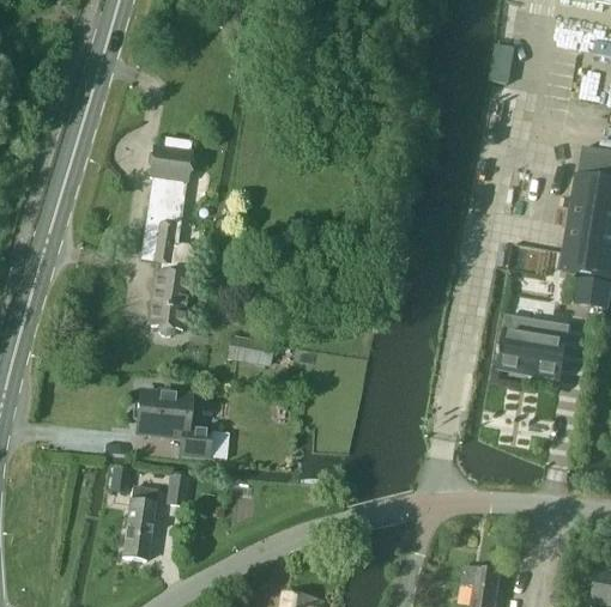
[(490,79),(509,83),(515,46),(496,43),(490,79)]
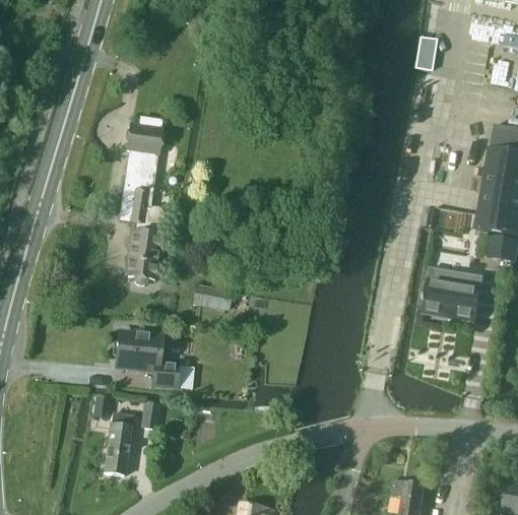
[(132,199),(130,219),(136,220),(128,273),(134,274),(134,278),(136,281),(140,282),(145,282),(148,280),(149,276),(155,277),(159,248),(162,228),(159,205),(148,204),(150,190),(152,190),(153,181),(145,180),(149,150),(158,151),(162,127),(160,127),(162,118),(140,115),(139,124),(131,122),(127,147),(129,147),(122,197),(132,199)]
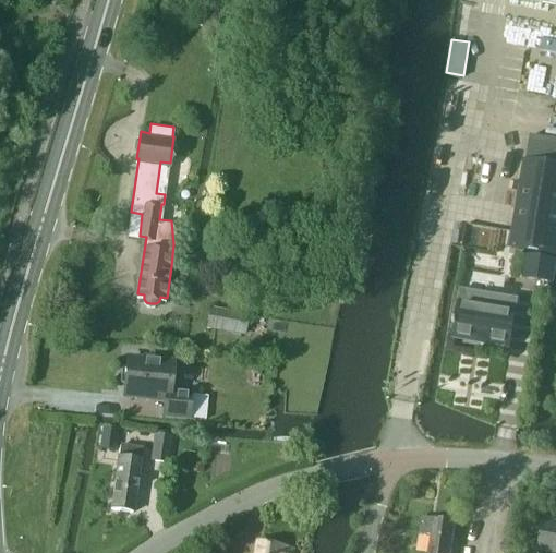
[(555,155),(528,151),(514,240),(555,247),(555,155)]
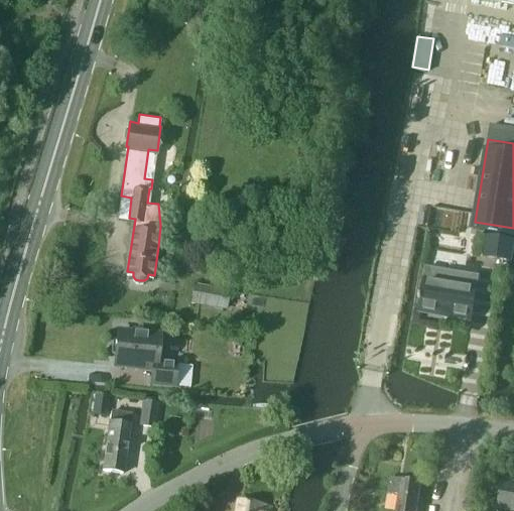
[(488,231),(485,253),(512,257),(513,254),(513,236),(488,231)]
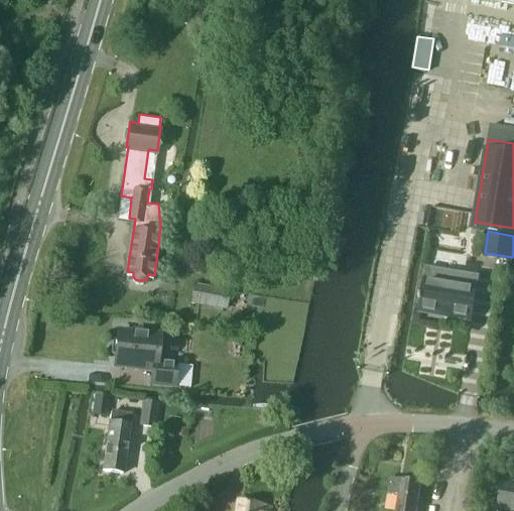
[(472,317),(478,283),(480,273),(427,264),(426,275),(423,293),(420,293),(420,297),(422,298),(420,309),(421,309),(422,305),(445,309),(445,313),(472,317)]
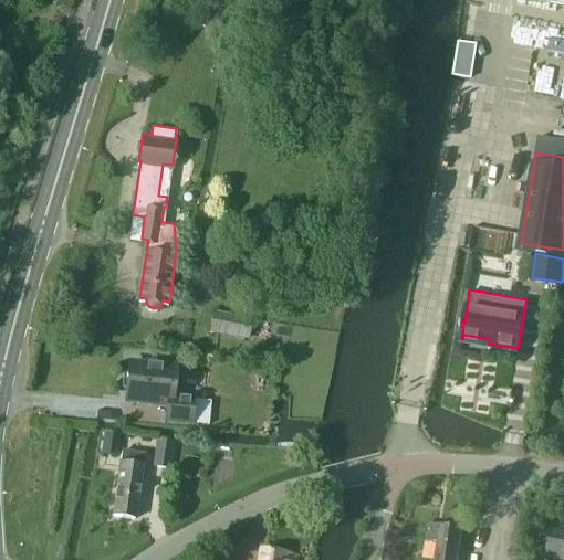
[(146,361),(129,360),(128,370),(124,371),(123,383),(127,386),(126,395),(159,399),(158,402),(167,403),(166,416),(192,420),(195,395),(178,393),(179,383),(175,382),(177,365),(163,363),(160,359),(149,358),(146,361)]
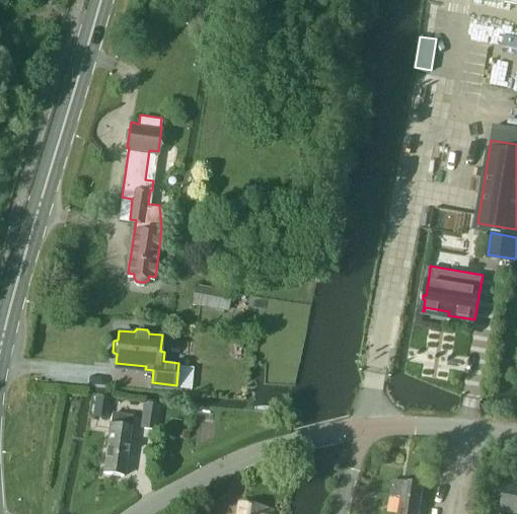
[(108,416),(111,395),(112,394),(95,392),(93,414),(108,416)]
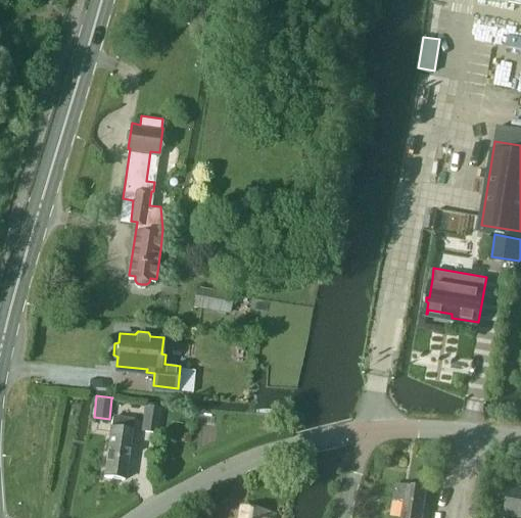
[(142,427),(157,429),(160,407),(145,405),(142,427)]
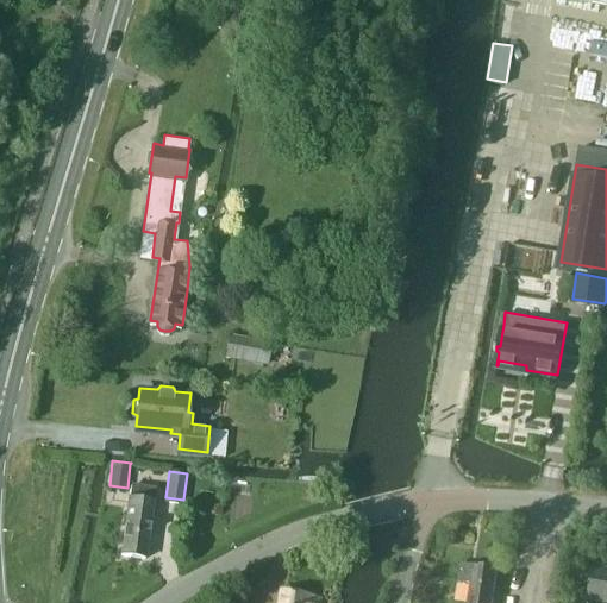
[(121,551),(145,554),(156,485),(132,482),(121,551)]
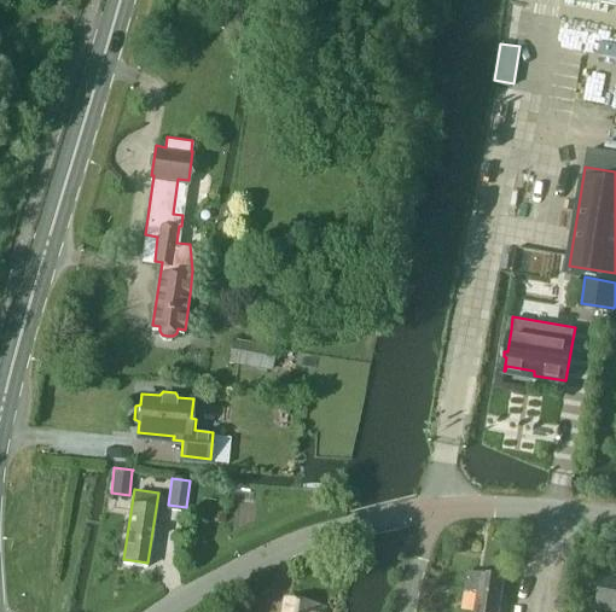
[(499,611),(506,575),(501,573),(500,569),(490,567),(488,571),(470,569),(466,587),(480,589),(475,611),(499,611)]
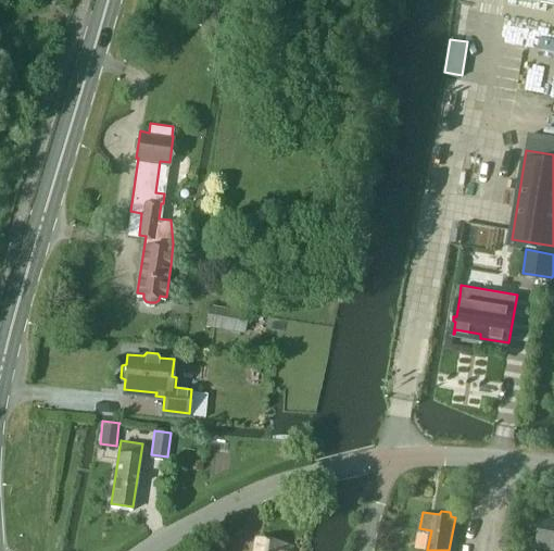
[(553,517),(543,516),(539,543),(553,546),(553,517)]
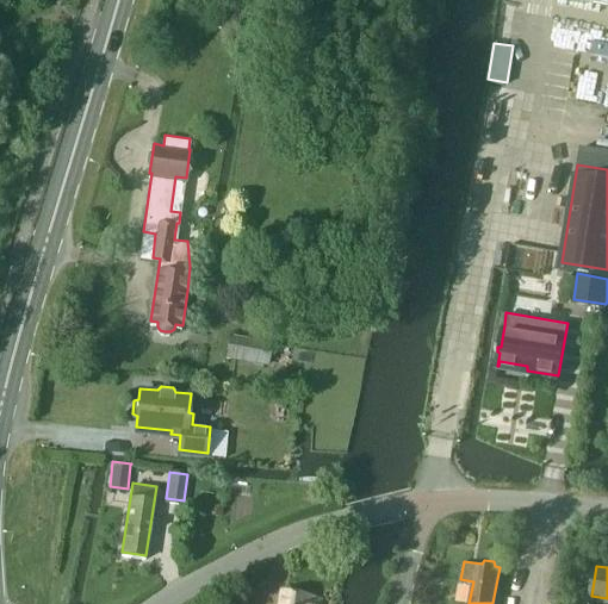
[(320,603),(322,595),(281,587),(278,603),(320,603)]
